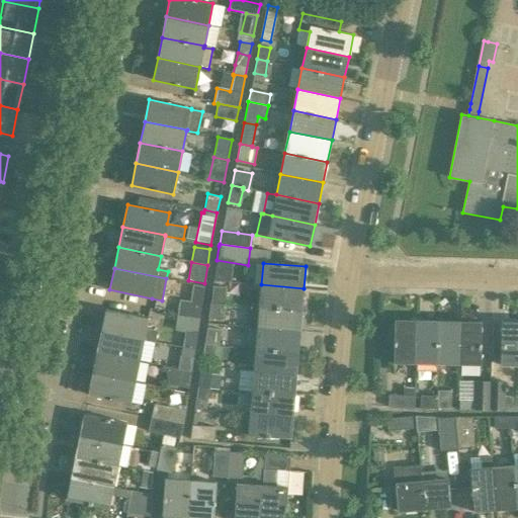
[(259,307),(303,310),(304,288),(261,284),(259,307)]
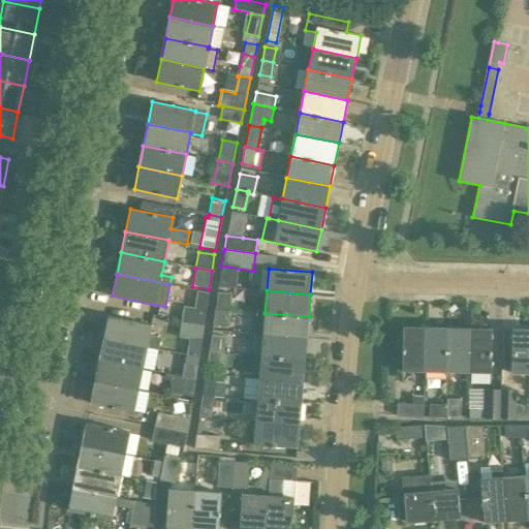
[(196,291),(194,308),(183,307),(181,320),(204,325),(209,292),(196,291)]
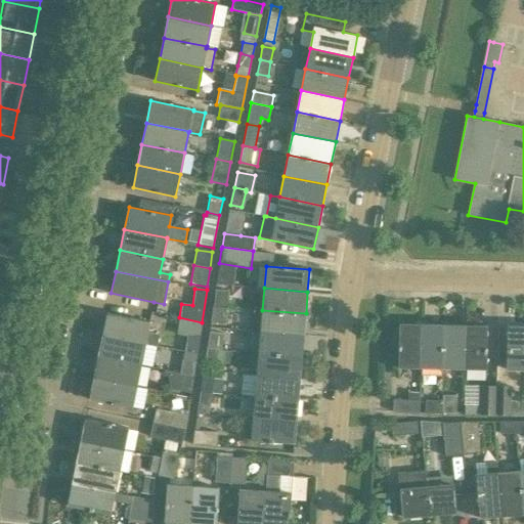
[(228,291),(216,290),(213,306),(227,307),(228,291)]
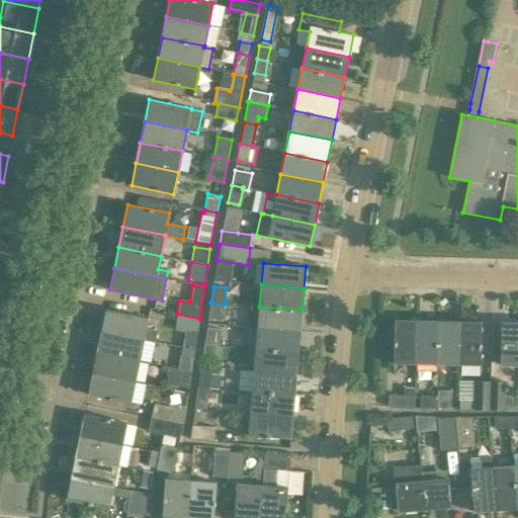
[(222,321),(225,304),(210,303),(208,320),(222,321)]
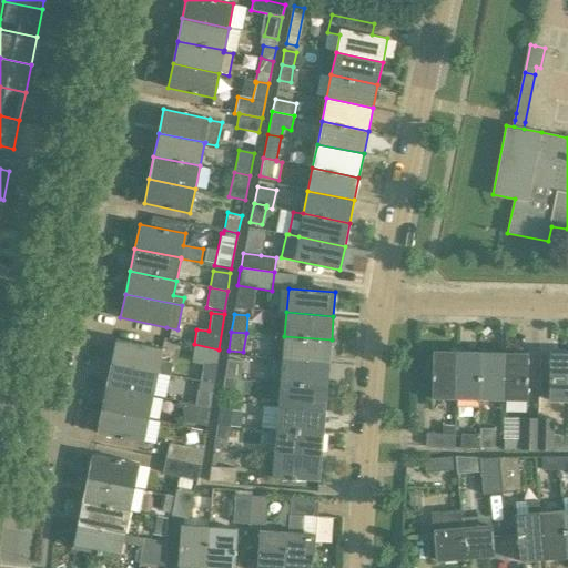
[(282,359),(330,363),(332,340),(284,336),(282,359)]
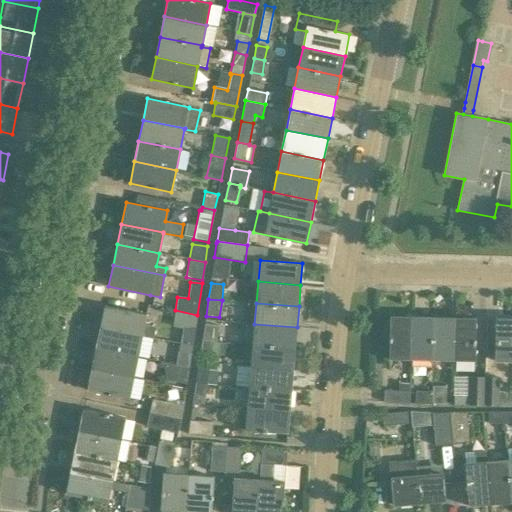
[(104,306),(100,327),(142,336),(141,337),(153,339),(155,327),(144,325),(146,314),(104,306)]
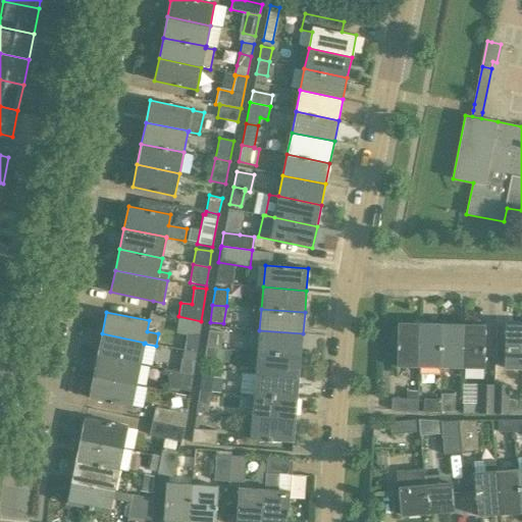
[(175,333),(188,335),(186,351),(197,353),(201,321),(178,316),(175,333)]
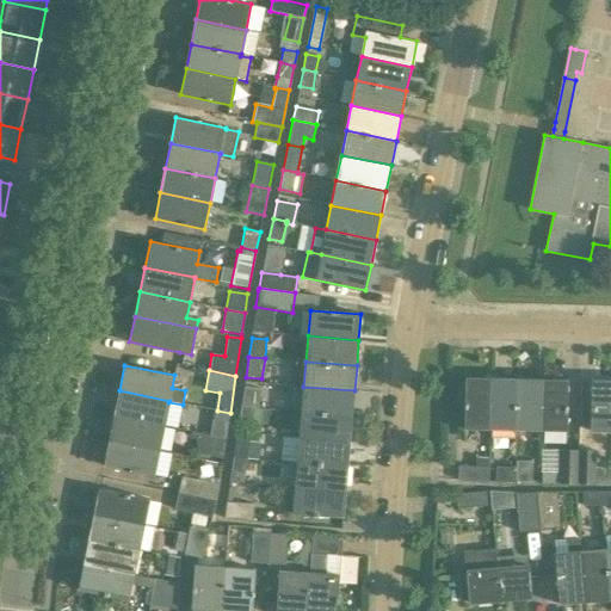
[(491,429),(492,377),(466,377),(466,382),(461,382),(457,386),(457,397),(460,400),(464,400),(464,427),(491,429)]
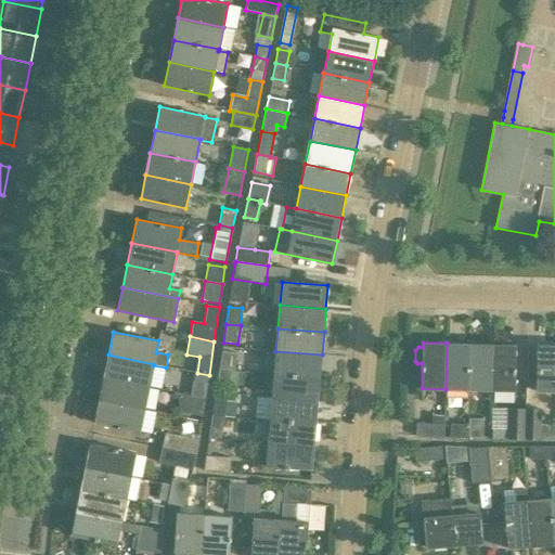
[(447,343),(446,389),(468,389),(469,344),(447,343)]
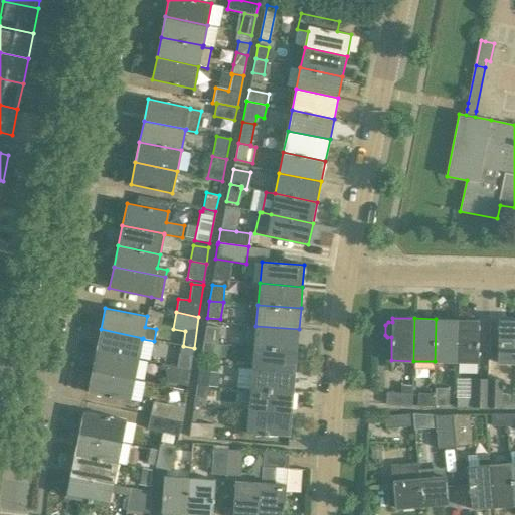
[(436,319),(435,361),(456,362),(457,319),(436,319)]
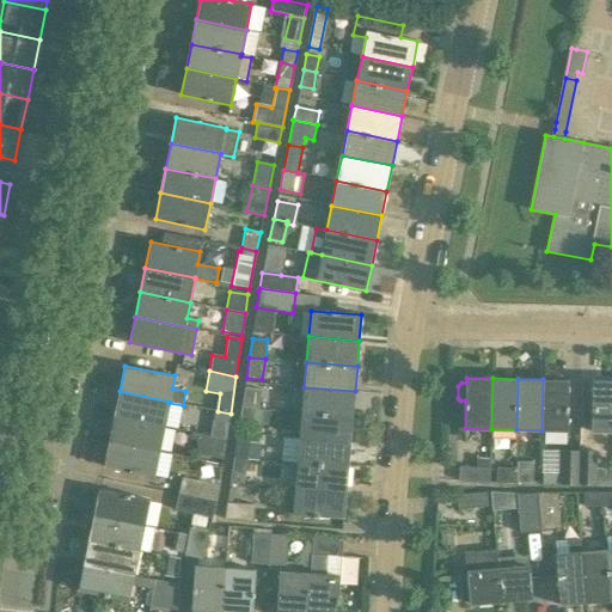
[(543,379),(542,430),(568,430),(568,380),(543,379)]
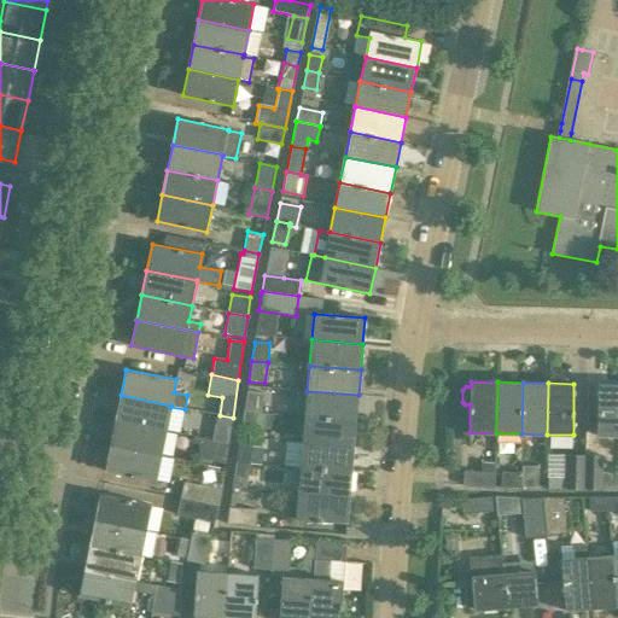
[(617,436),(617,384),(598,384),(596,436),(617,436)]
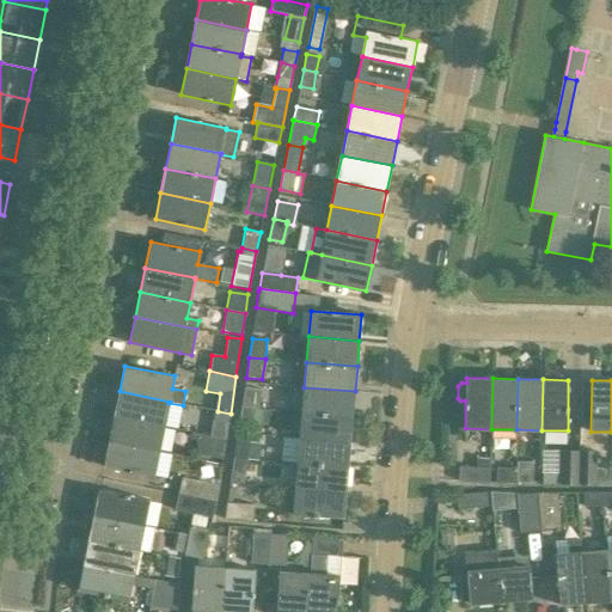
[(303,412),(353,416),(355,391),(304,387),(303,412)]
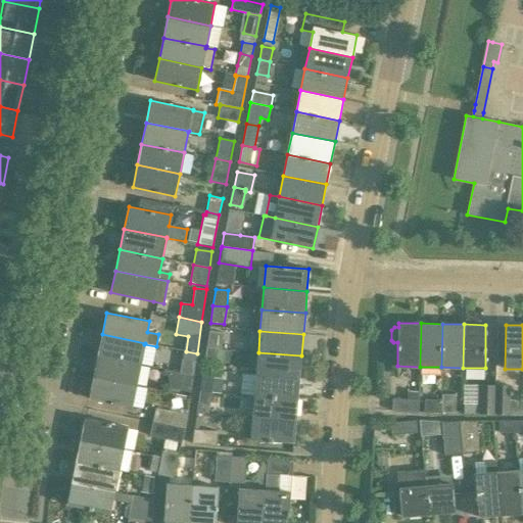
[(206,348),(221,350),(221,344),(223,334),(208,332),(206,348)]
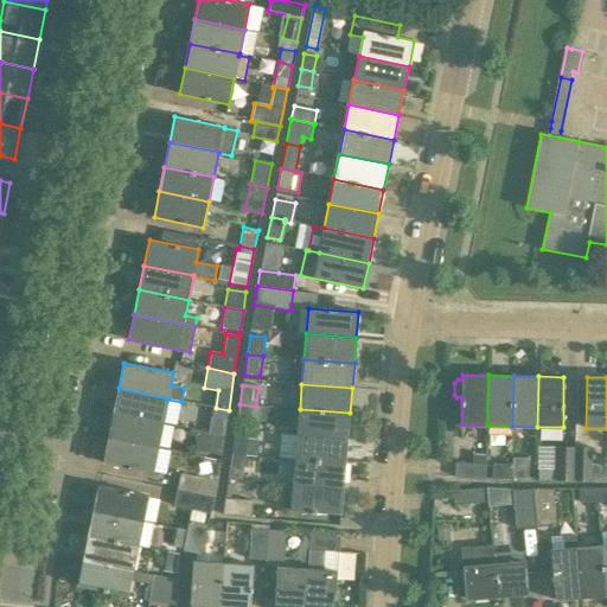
[(163,423),(167,400),(168,398),(119,388),(113,413),(163,423)]
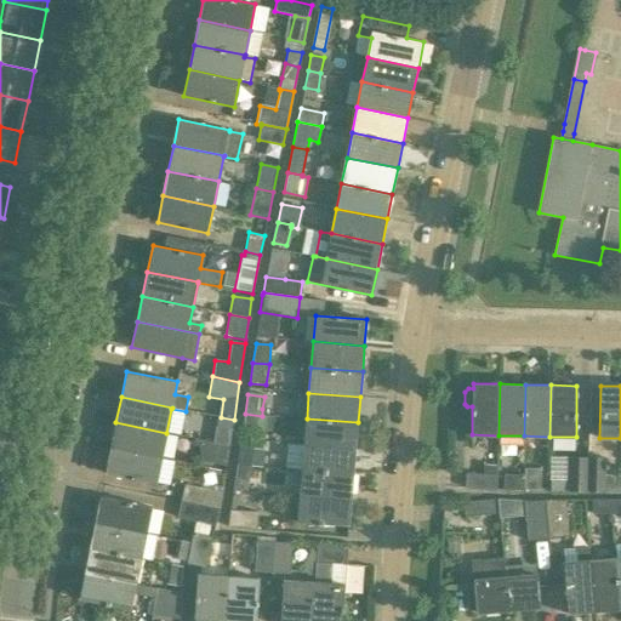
[(243,431),(256,433),(256,429),(272,432),(273,417),(262,416),(245,414),(243,431)]
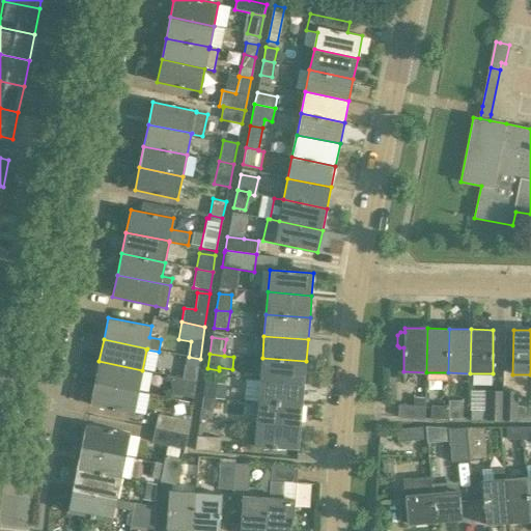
[(185,365),(184,365),(183,378),(197,381),(200,359),(189,357),(189,358),(186,357),(185,365)]
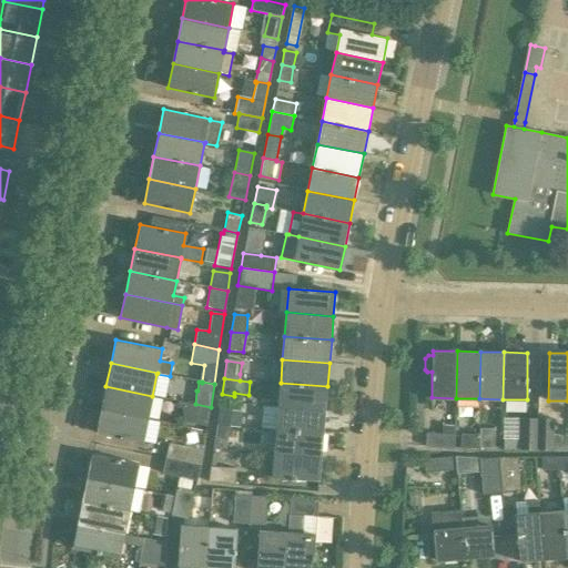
[(279,406),(325,409),(327,386),(281,383),(279,406)]
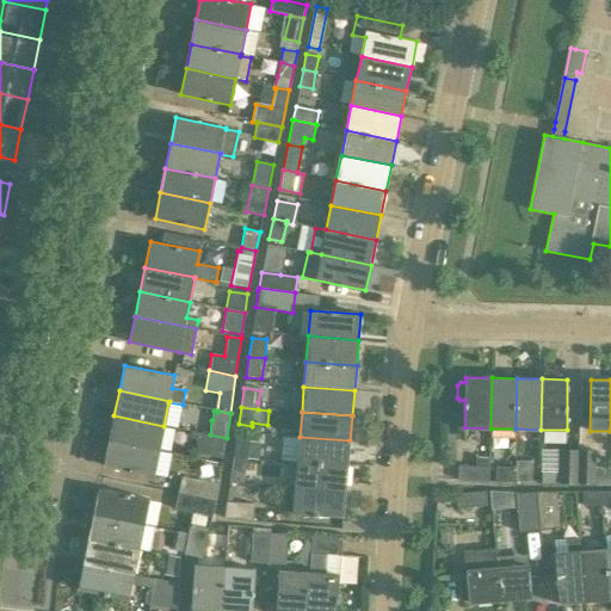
[(109,440),(159,450),(164,426),(113,415),(109,440)]
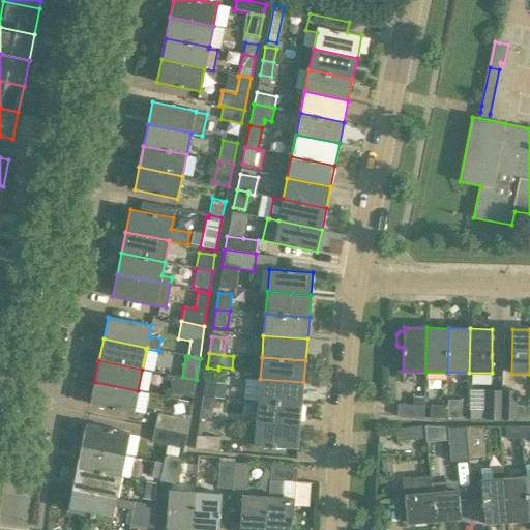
[(179,396),(194,399),(197,380),(182,377),(179,396)]
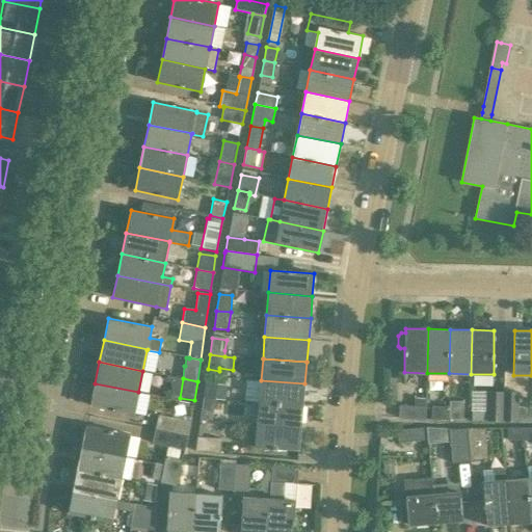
[(259,402),(303,405),(304,383),(261,380),(259,402)]
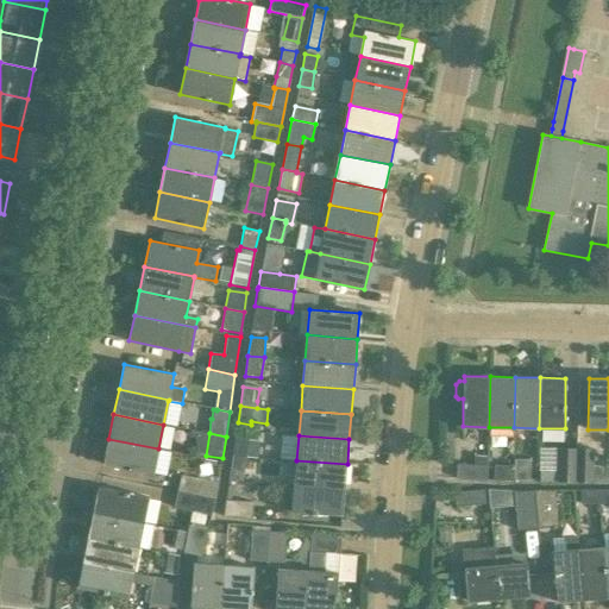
[(246,458),(256,459),(258,441),(236,438),(233,457),(246,458)]
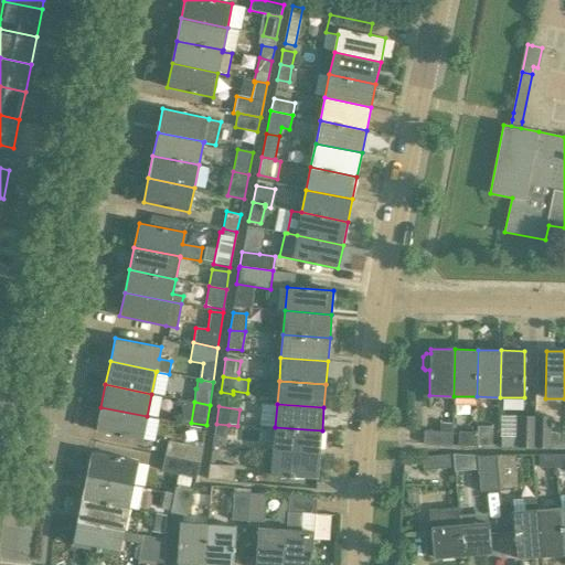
[(147,416),(100,407),(96,430),(142,440),(147,416)]
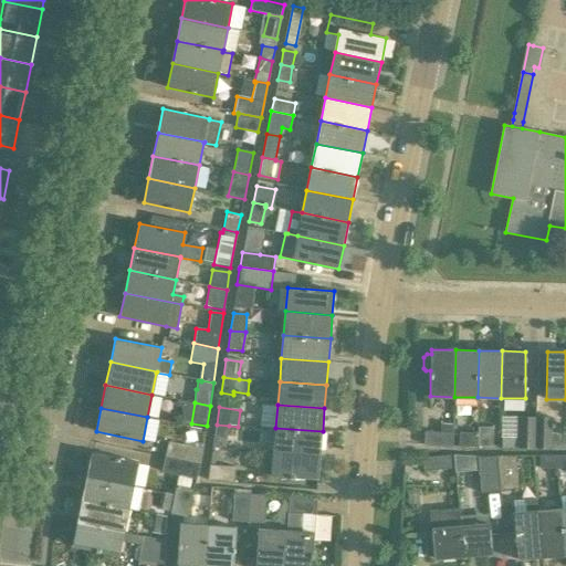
[(516,417),(516,449),(535,449),(536,417),(516,417)]
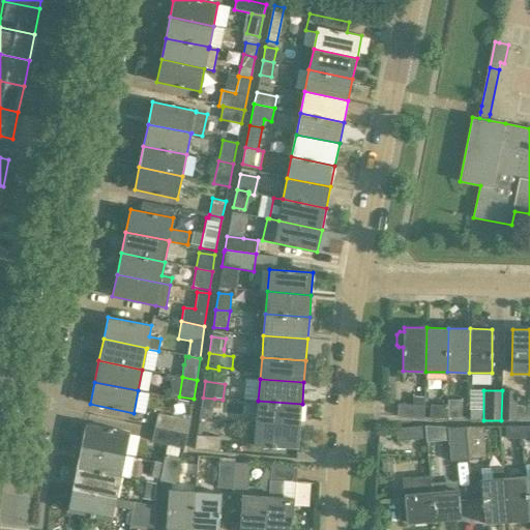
[(529,406),(517,406),(517,390),(502,390),(501,420),(529,421),(529,406)]
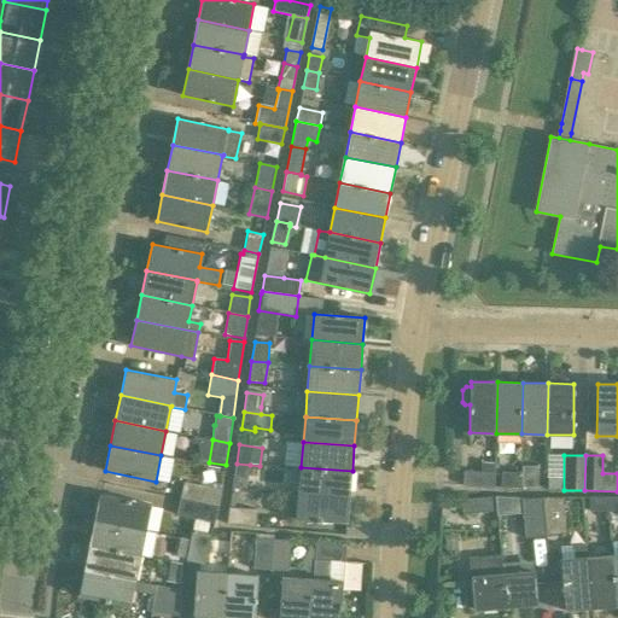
[(495,472),(494,472),(495,464),(481,462),(479,471),(464,470),(462,485),(494,488),(495,472)]
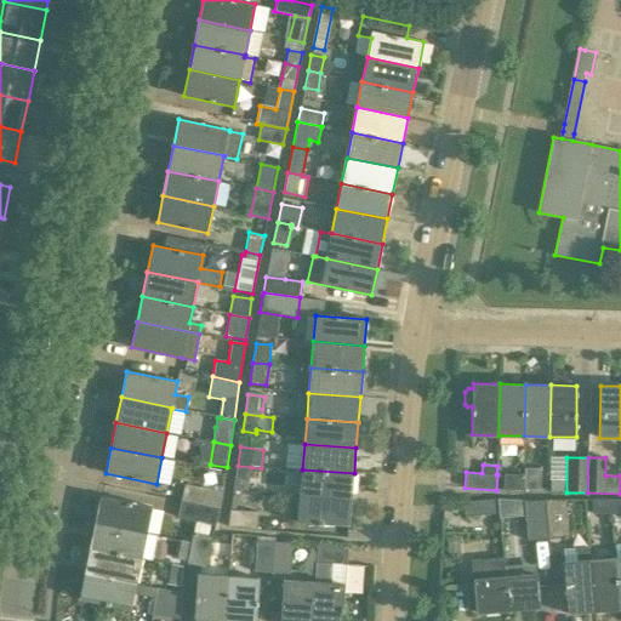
[(234,490),(248,491),(251,467),(238,466),(234,490)]
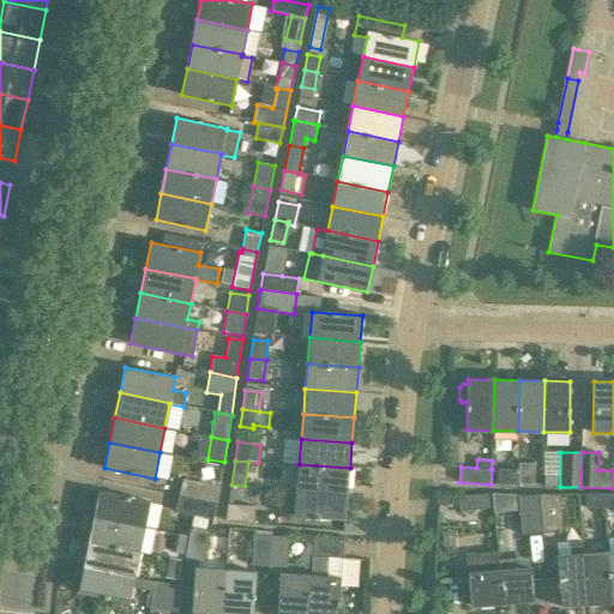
[(534,485),(535,463),(518,463),(518,485),(534,485)]
